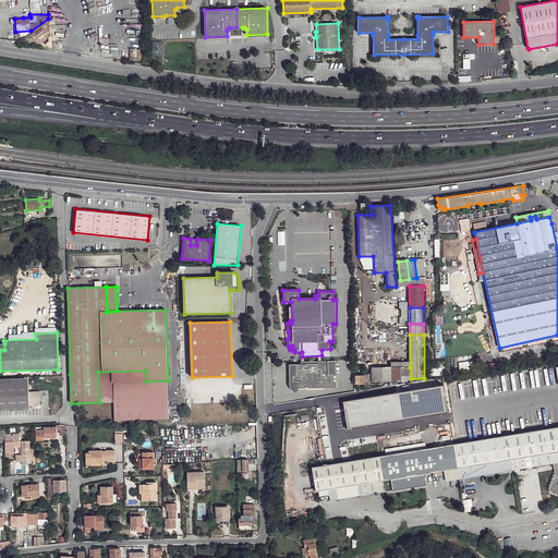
[(328,361),(301,362),(301,364),(295,364),(295,372),(292,373),(292,375),(293,375),(294,381),(299,380),(299,389),(329,388),(336,388),(336,381),(334,381),(335,378),(336,378),(336,376),(334,376),(334,374),(328,375),(328,361)]
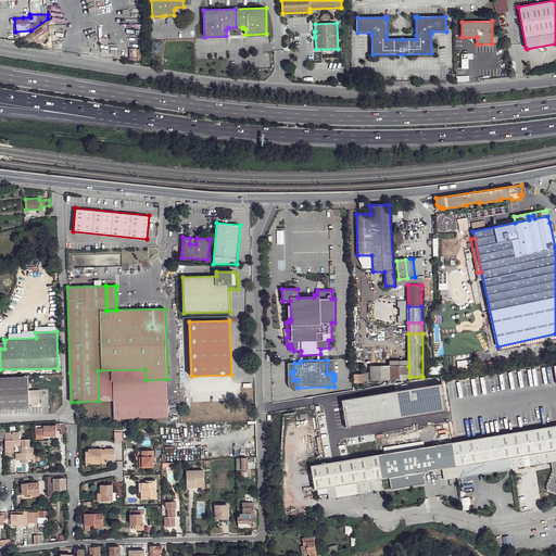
[(370,366),(370,380),(390,380),(390,366),(370,366)]
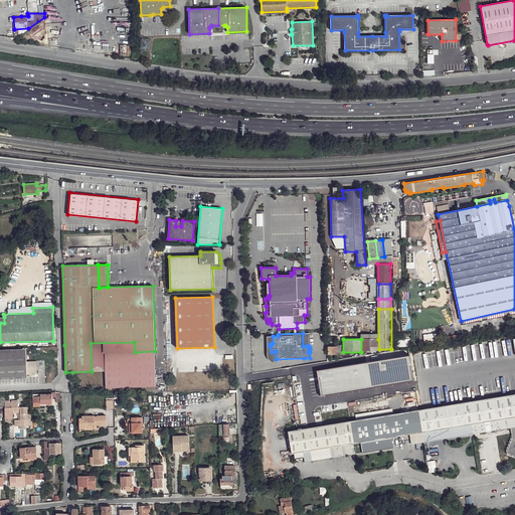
[(378,339),(361,339),(361,352),(379,351),(379,349),(378,339)]
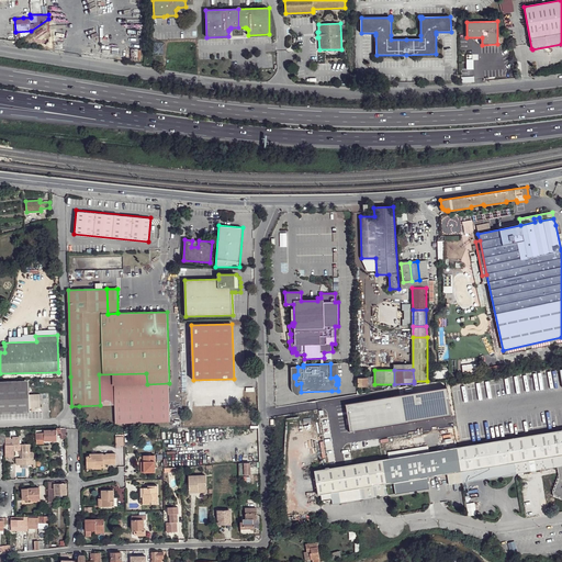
[(146,373),(110,374),(111,405),(112,424),(169,422),(169,383),(147,384),(146,373)]
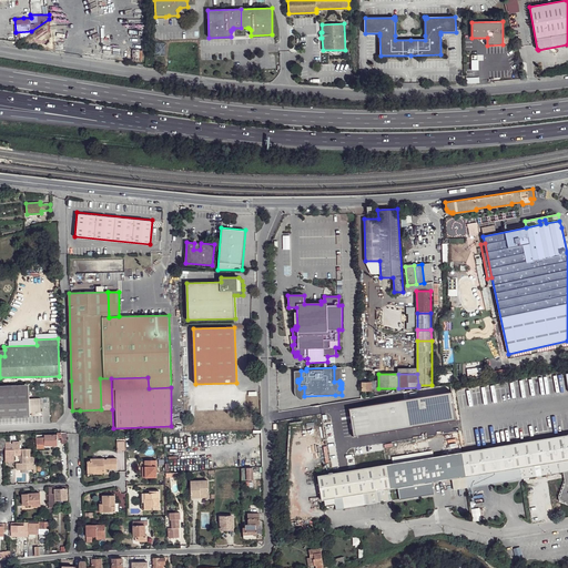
[(111,378),(100,378),(101,409),(112,409),(111,378)]
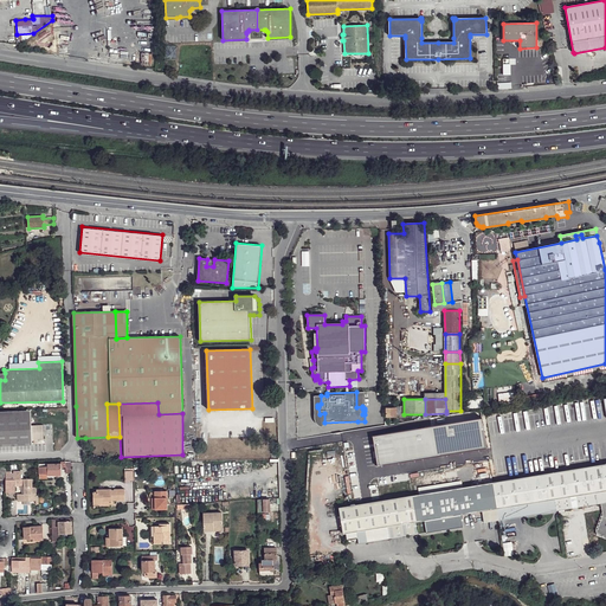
[(386,407),(387,417),(398,417),(397,407),(386,407)]
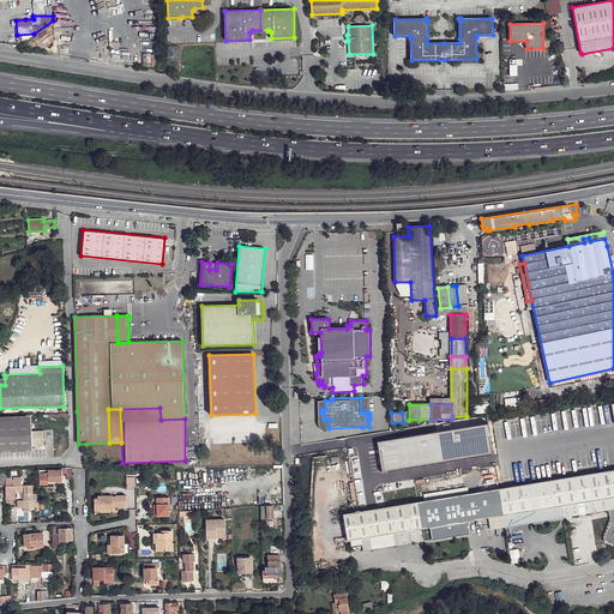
[(0,420),(0,451),(32,450),(32,445),(31,431),(31,420),(0,420)]
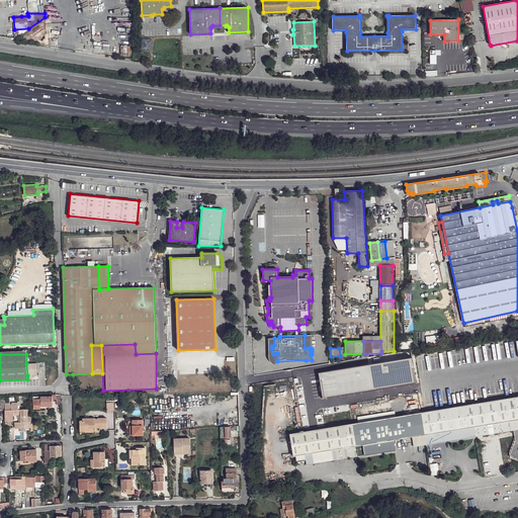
[(319,373),(323,398),(416,383),(412,358),(319,373)]
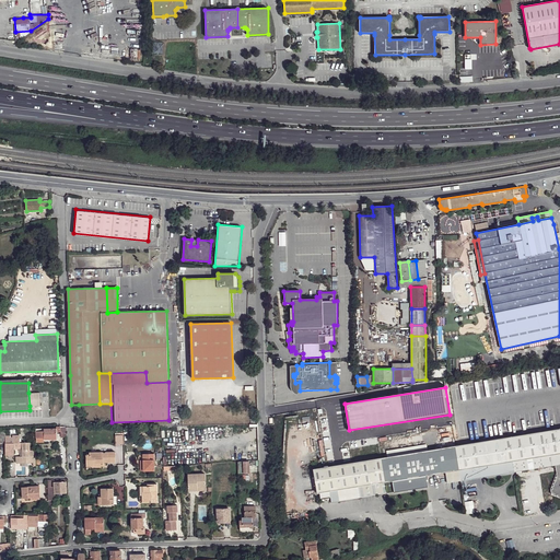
[(39,393),(28,393),(30,406),(41,406),(39,393)]
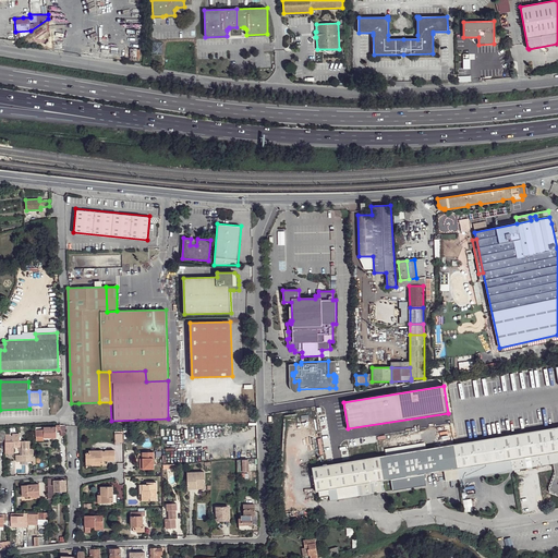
[(36,427),(36,436),(44,436),(57,436),(57,431),(56,426),(36,427)]
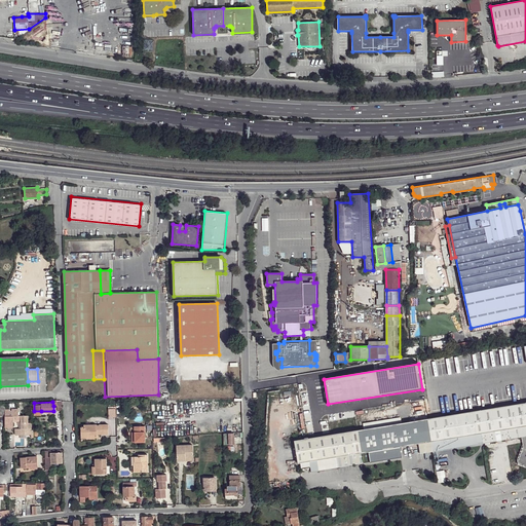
[(332,468),(338,467),(376,461),(374,450),(400,446),(418,443),(420,454),(522,437),(523,447),(522,448),(522,450),(521,451),(521,453),(519,454),(520,456),(518,456),(519,459),(517,459),(518,464),(521,463),(521,465),(524,465),(524,466),(525,465),(525,402),(430,418),(294,441),(298,463),(301,462),(309,461),(310,467),(311,473),(332,470),(332,468)]
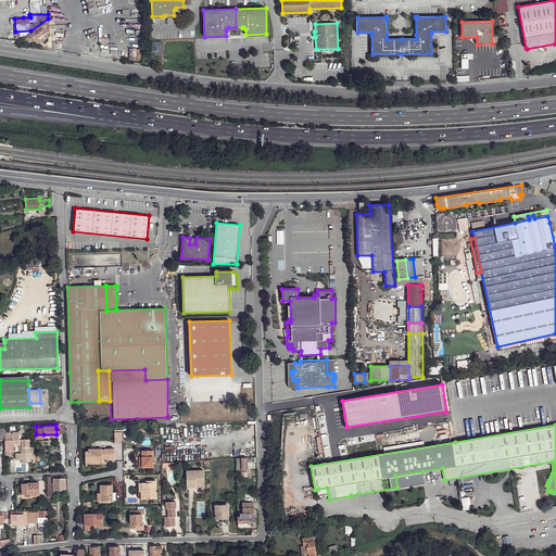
[(5,439),(5,452),(14,451),(14,446),(14,444),(22,444),(22,445),(22,453),(15,454),(16,460),(21,459),(25,459),(29,459),(33,459),(33,463),(36,463),(36,455),(34,455),(34,447),(30,447),(29,439),(20,440),(20,432),(12,432),(12,433),(10,433),(10,432),(5,432),(5,439)]
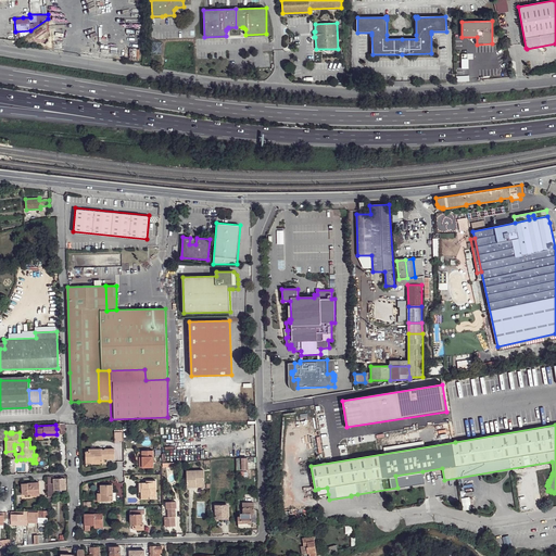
[(86,463),(86,466),(102,466),(102,458),(115,458),(114,449),(104,449),(104,450),(102,450),(102,449),(89,450),(89,451),(86,452),(86,459),(90,459),(90,463),(86,463)]
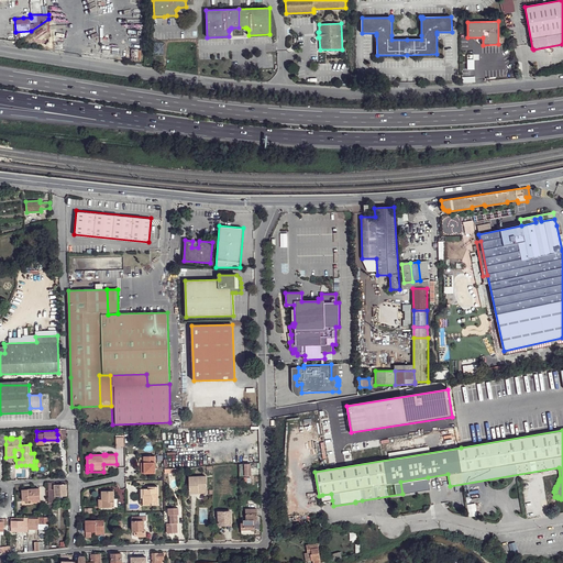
[(144,466),(144,473),(155,473),(155,456),(143,456),(139,456),(139,463),(136,463),(136,464),(136,466),(139,466),(144,466)]
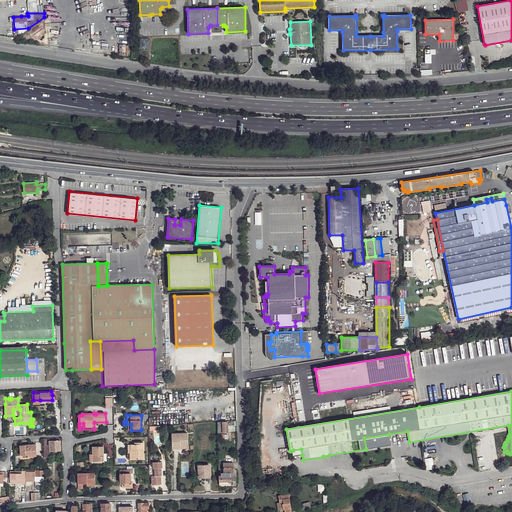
[(172,434),(173,449),(188,449),(188,434),(172,434)]
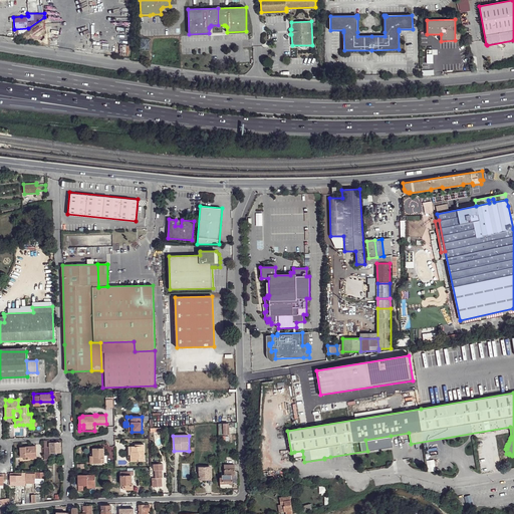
[(391,436),(365,440),(367,451),(393,447),(391,436)]
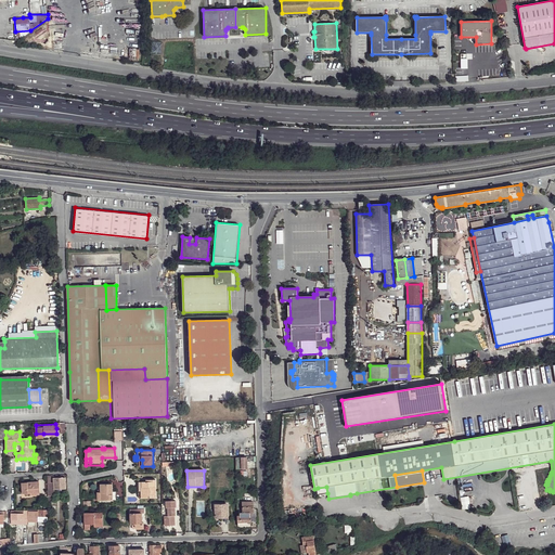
[(54,487),(54,489),(66,489),(65,477),(62,477),(62,476),(59,476),(59,478),(53,478),(54,487)]
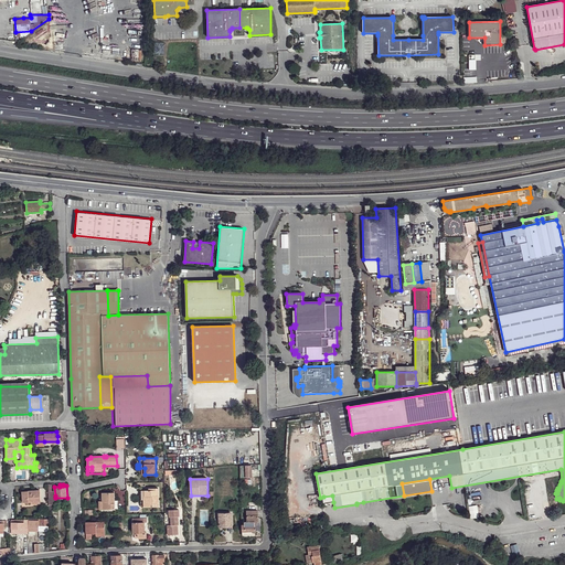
[(144,490),(144,507),(159,507),(158,488),(151,488),(151,490),(148,490),(146,490),(144,490)]
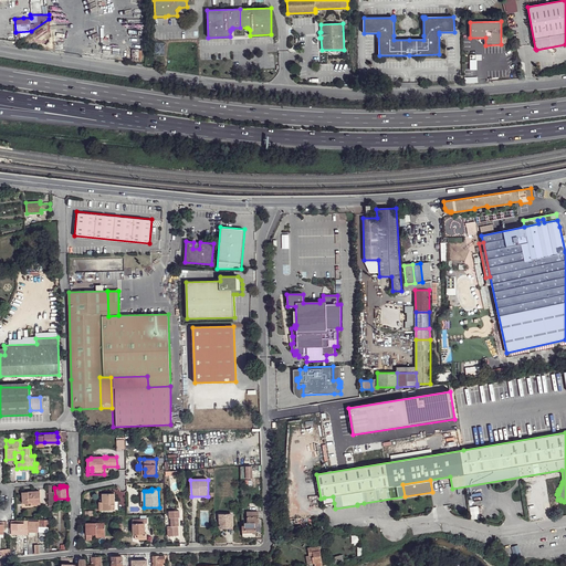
[(22,492),(22,503),(31,503),(40,502),(40,491),(22,492)]
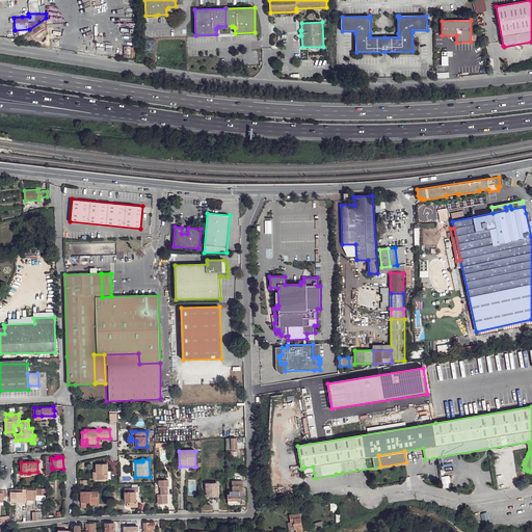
[(97,472),(97,479),(108,479),(107,463),(97,464),(97,472)]
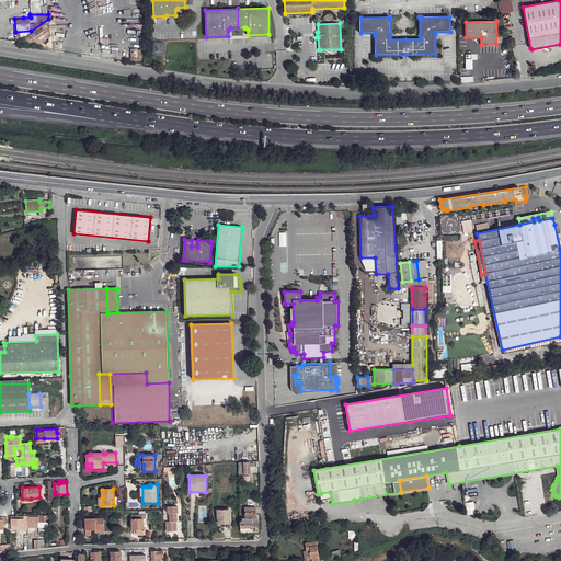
[(170,522),(167,522),(167,531),(176,530),(176,522),(176,513),(178,513),(178,506),(168,506),(169,517),(170,517),(170,522)]
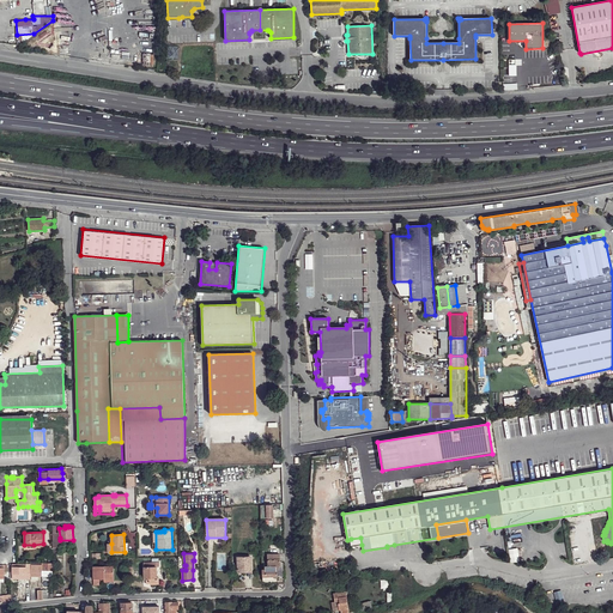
[(262,569),(262,581),(277,581),(277,577),(277,566),(280,566),(280,562),(279,554),(267,554),(268,566),(265,566),(265,569),(262,569)]
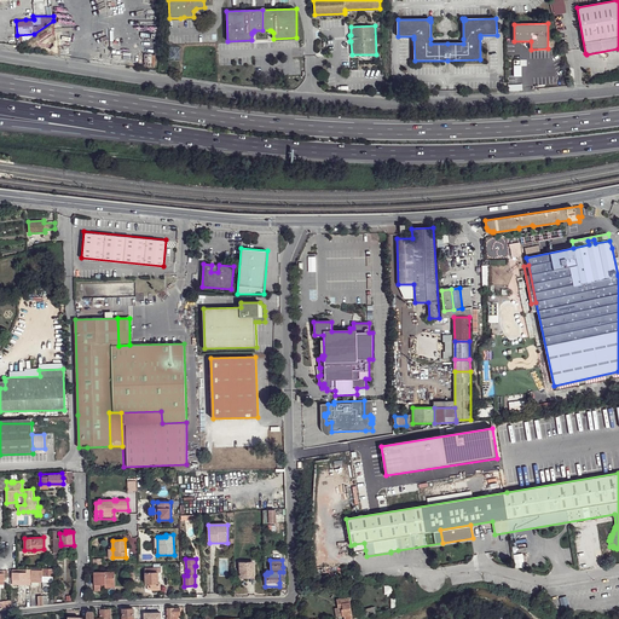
[(239,562),(241,577),(247,577),(247,574),(254,574),(253,562),(239,562)]
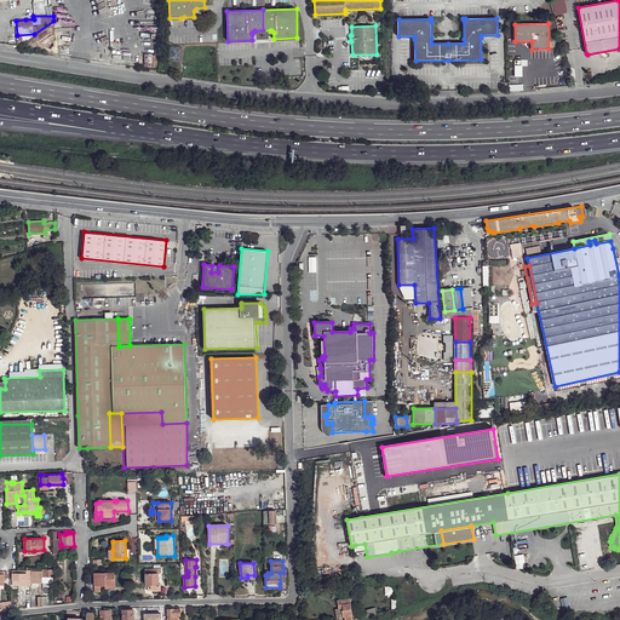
[(145,569),(145,585),(150,585),(150,586),(148,586),(148,590),(151,590),(151,591),(160,591),(160,584),(159,584),(158,568),(145,569)]
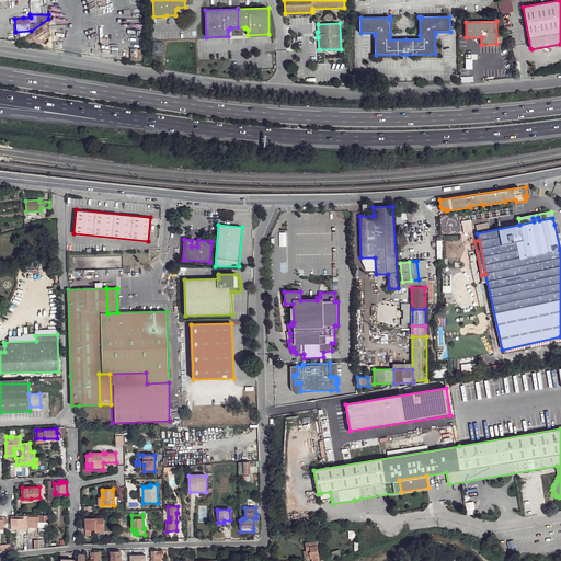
[(11,516),(11,525),(24,525),(29,525),(29,517),(27,516),(11,516)]
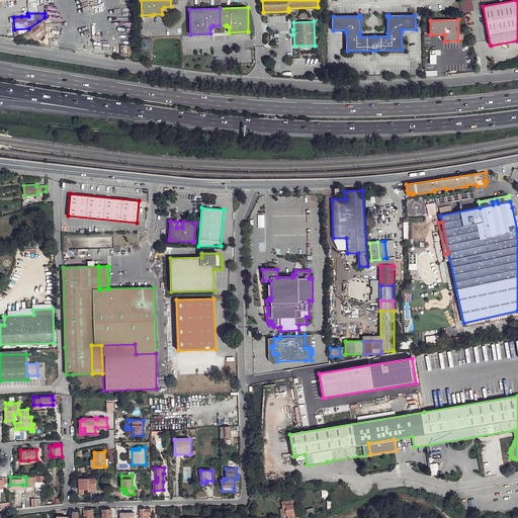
[(26,485),(26,487),(31,487),(34,487),(34,478),(26,478),(26,485)]
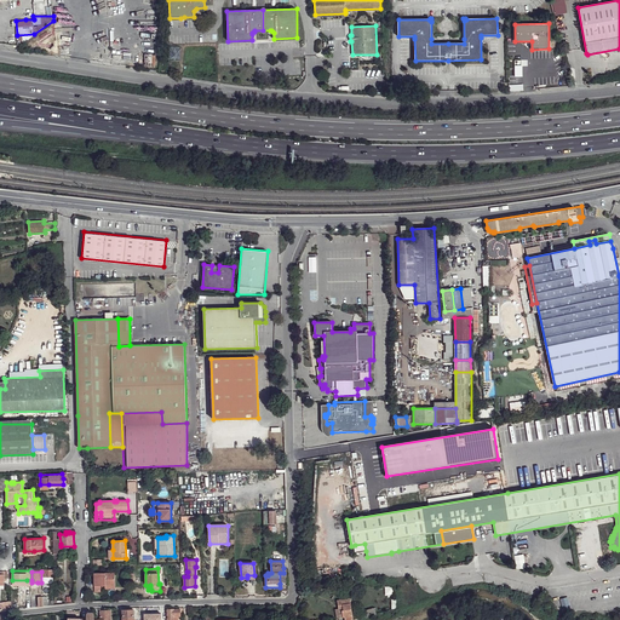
[(95,573),(95,586),(105,586),(115,585),(115,573),(95,573)]
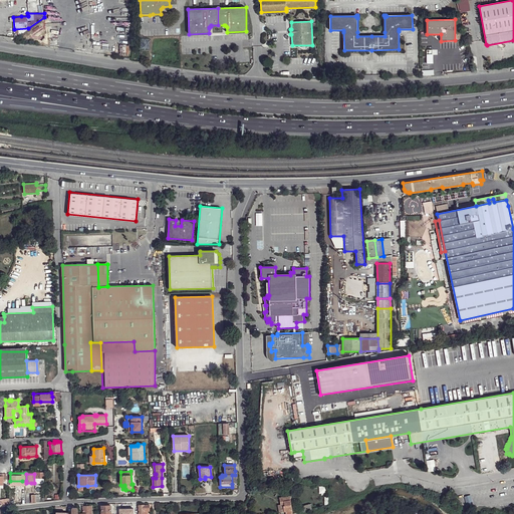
[(285,512),(285,513),(288,513),(293,513),(290,496),(279,497),(281,505),(283,505),(284,505),(285,506),(283,506),(284,512),(285,512)]
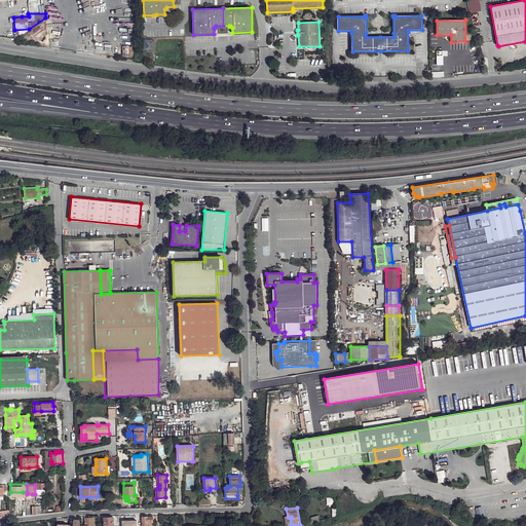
[(104,518),(104,525),(113,525),(114,525),(113,517),(104,518)]
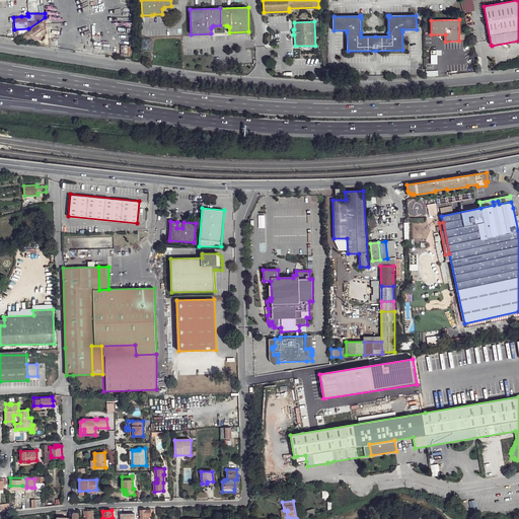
[(140,510),(139,518),(145,518),(146,516),(149,516),(151,516),(151,510),(140,510)]
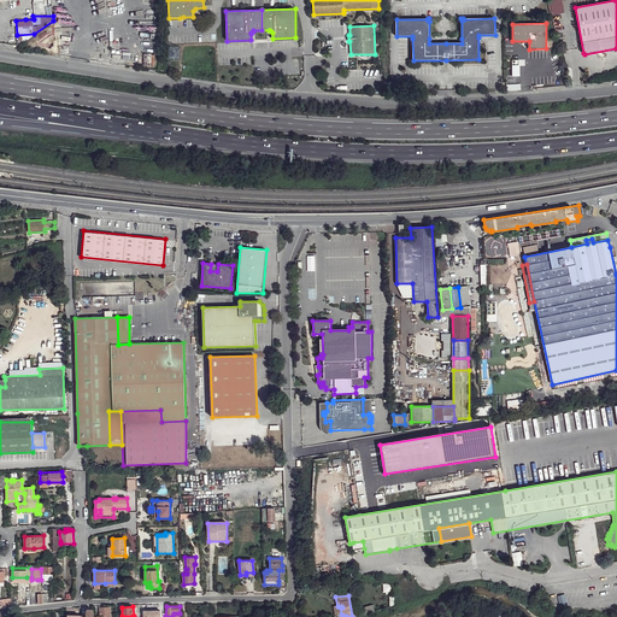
All buildings are outlined.
